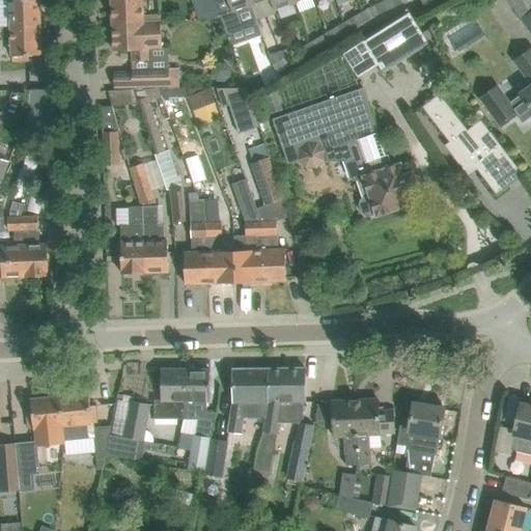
[(0,0),(0,27),(11,27),(40,26),(38,0),(0,0)]
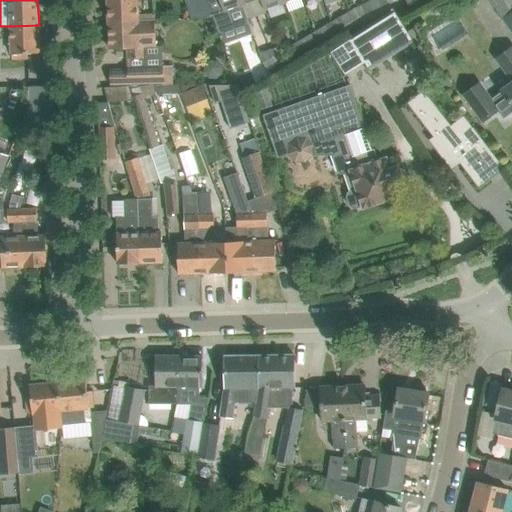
[(108,0),(109,22),(140,20),(139,0),(108,0)]
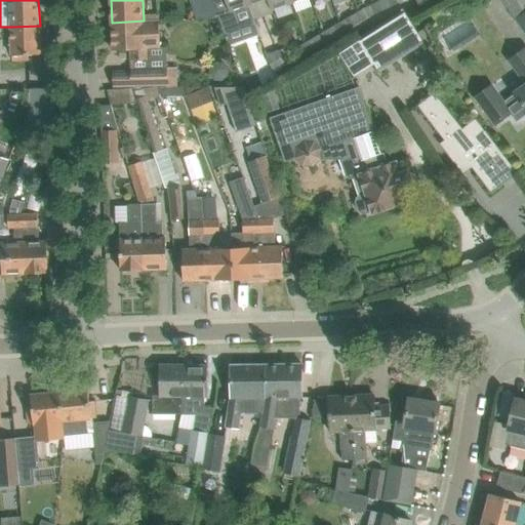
[(194,0),(201,18),(217,15),(210,0),(194,0)]
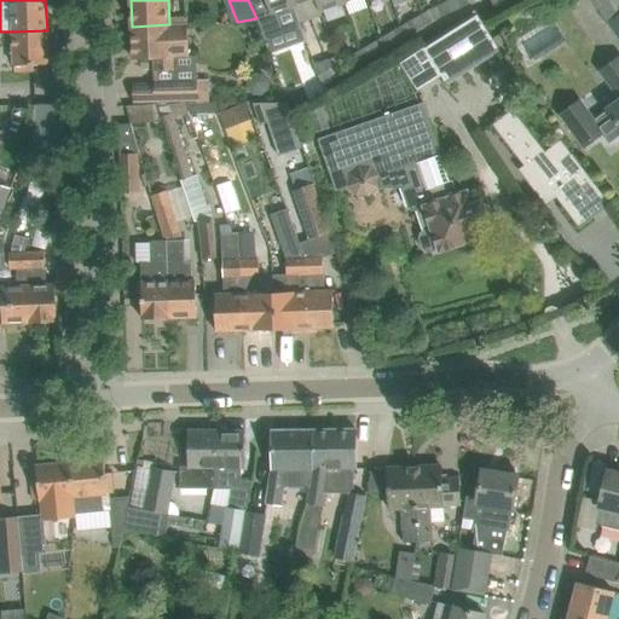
[(248,0),(256,18),(262,36),(300,22),(299,18),(291,0),(248,0)]
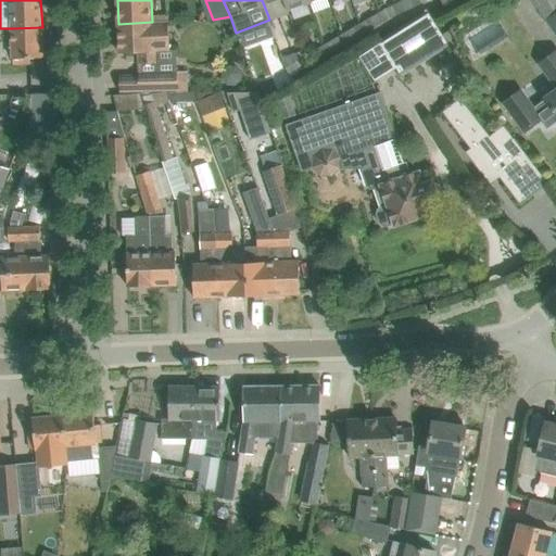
[(262,0),(268,16),(289,10),(286,0),(262,0)]
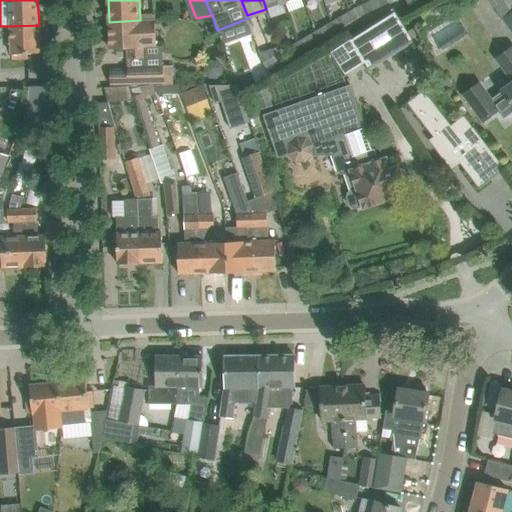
[(263,0),(266,9),(285,2),(284,0),(263,0)]
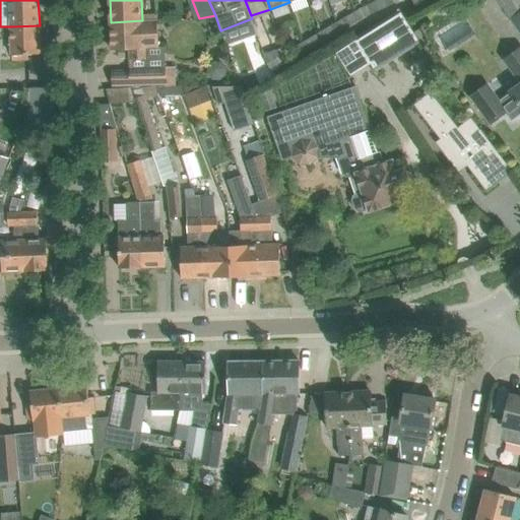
[(379,0),(369,5),(373,13),(388,6),(384,0),(379,0)]
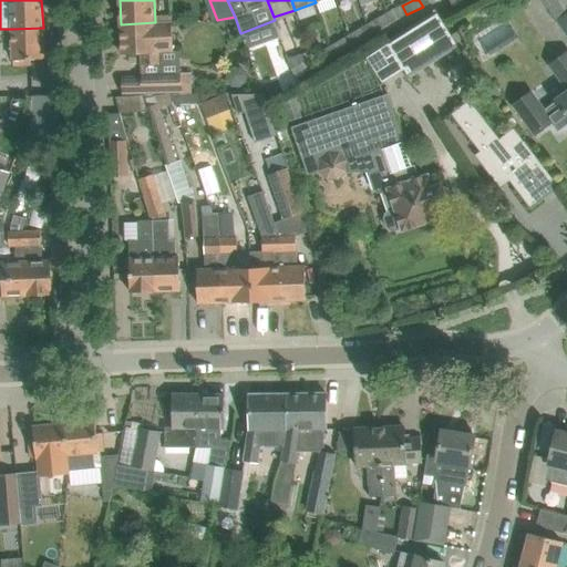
[(566,0),(544,0),(558,19),(566,30),(566,31),(566,0)]
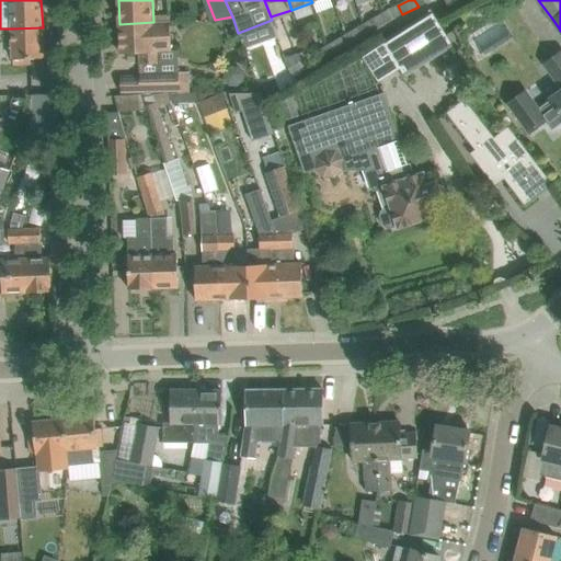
[(389,9),(376,18),(380,25),(392,18),(402,14),(398,6),(389,9)]
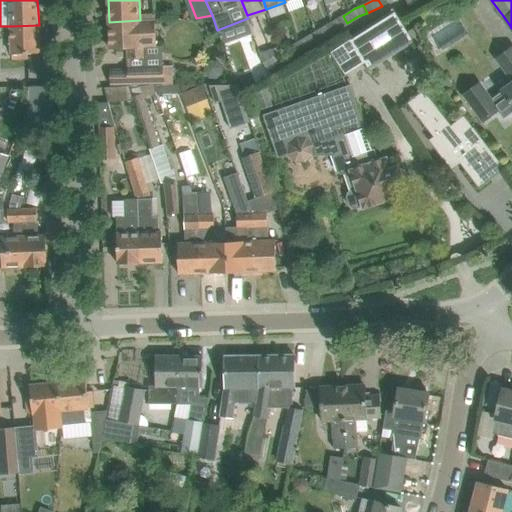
[(349,37),(351,39),(365,62),(370,70),(414,42),(393,10),(349,37)]
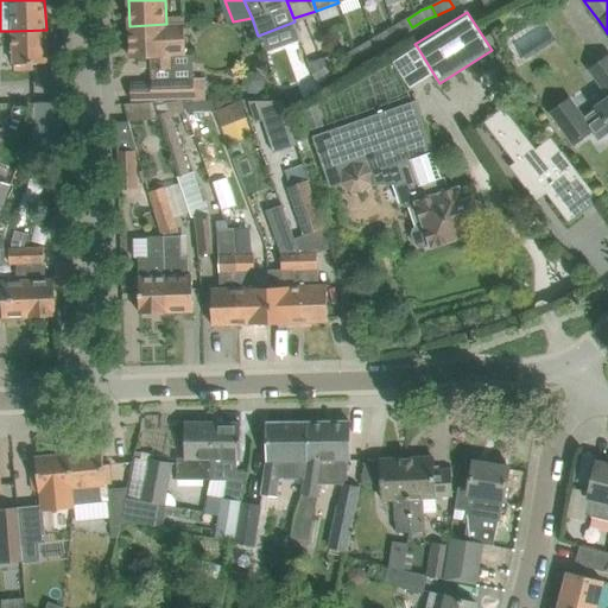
[(407,19),(382,33),(388,42),(412,27),(407,19)]
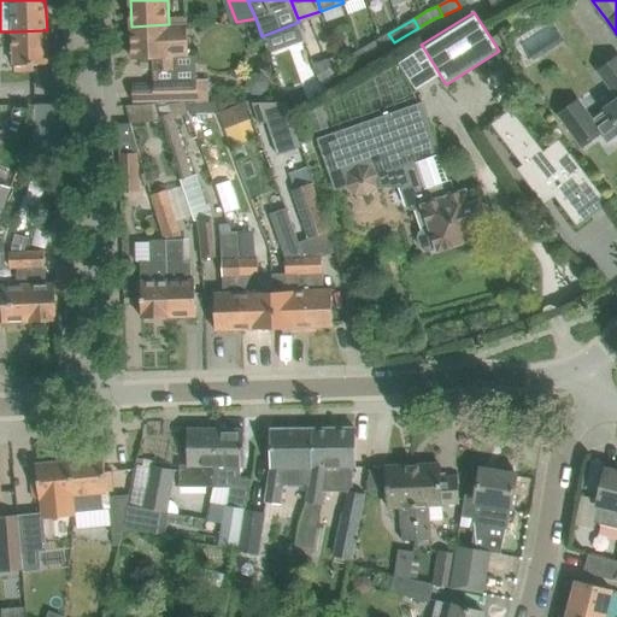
[(189,58),(188,24),(131,27),(133,59),(153,58),(154,71),(176,70),(176,59),(189,58)]
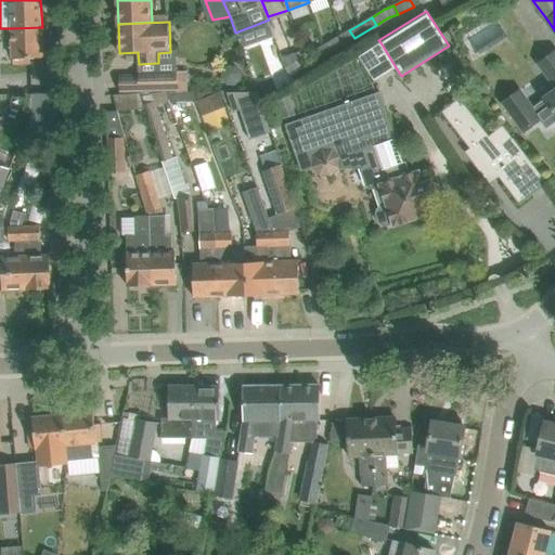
[(42,27),(12,28),(13,64),(30,63),(30,57),(43,57),(42,27)]
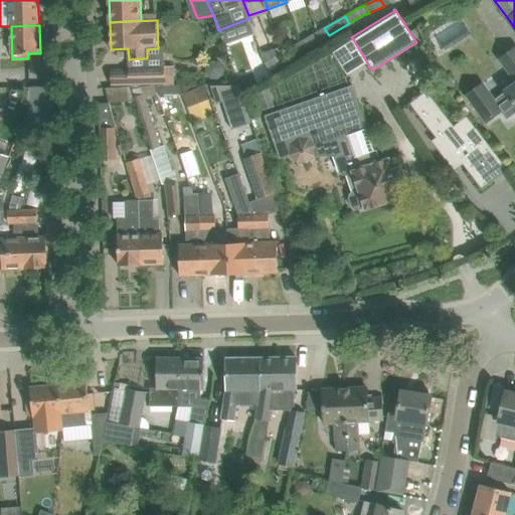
[(324,28),(304,40),(308,47),(329,35),(324,28)]
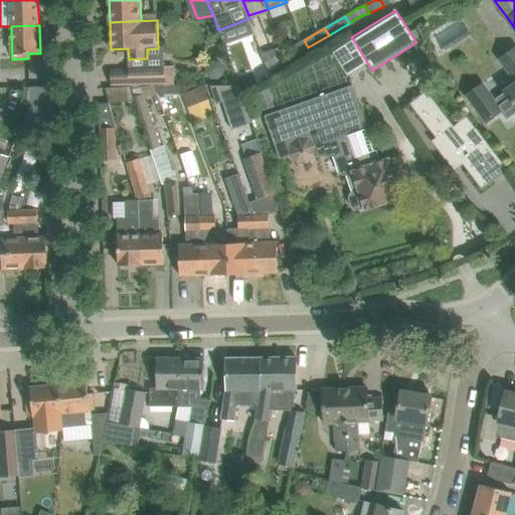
[(348,74),(367,62),(353,39),(334,51),(348,74)]
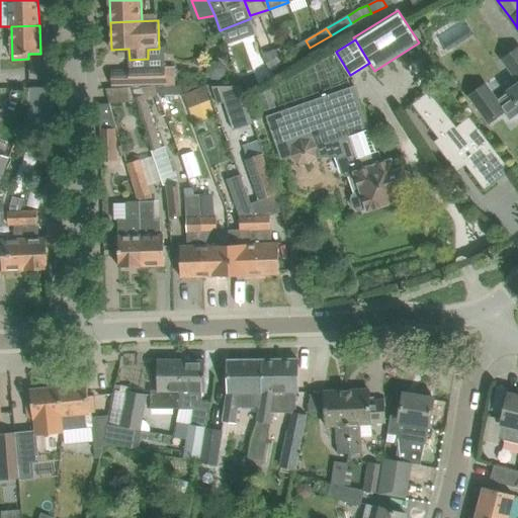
[(290,50),(294,57),(310,48),(306,40),(290,50)]
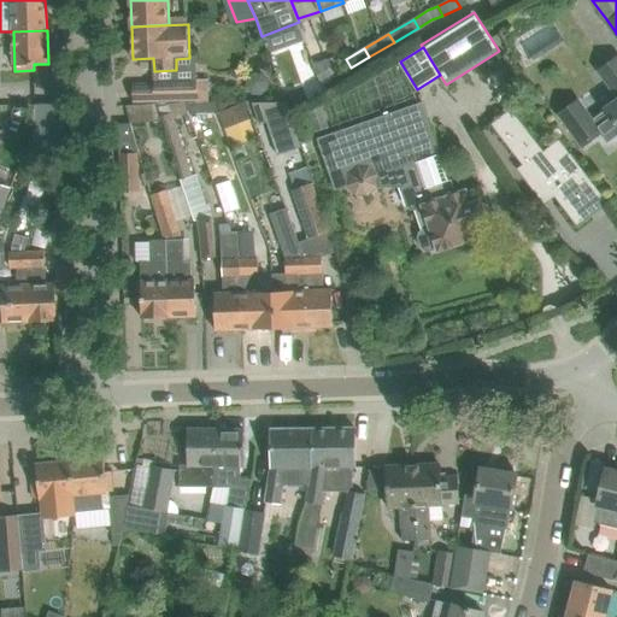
[(579,98),(558,112),(583,147),(600,135),(607,145),(610,144),(609,144),(616,136),(616,56),(597,71),(616,98),(616,101),(594,118),(587,109),(579,98)]
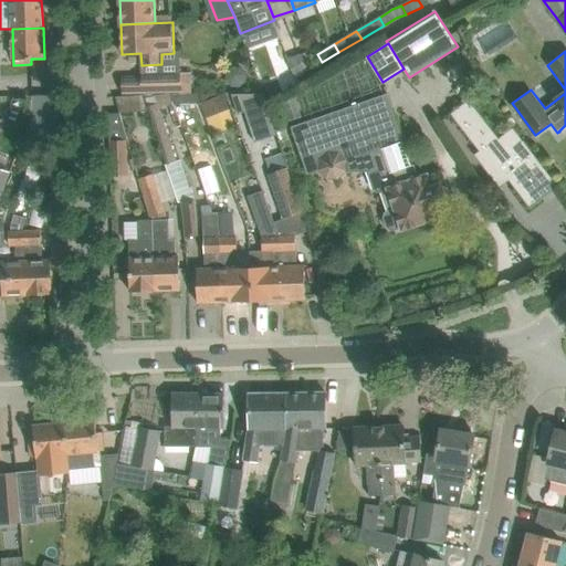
[(291,70),(296,77),(308,71),(303,62),(291,70)]
